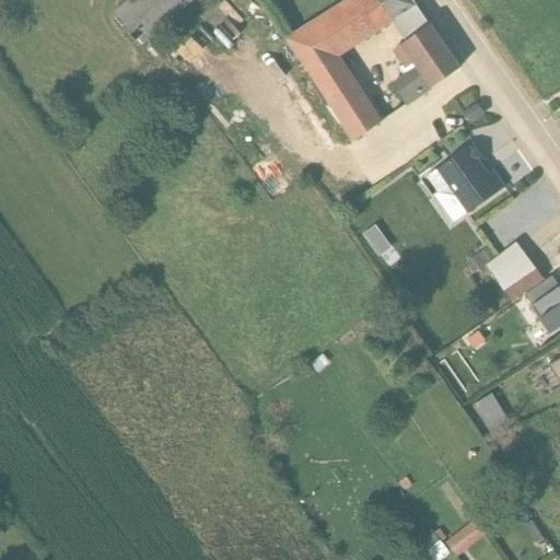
[(195,0),(127,0),(112,14),(114,16),(113,18),(139,49),(195,0)]
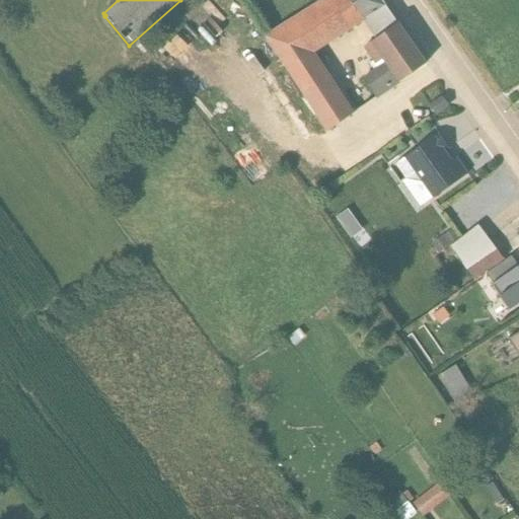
[(379,0),(321,0),(263,38),(327,132),(351,116),(352,116),(311,56),(364,21),(383,7),(383,4),(379,0)]
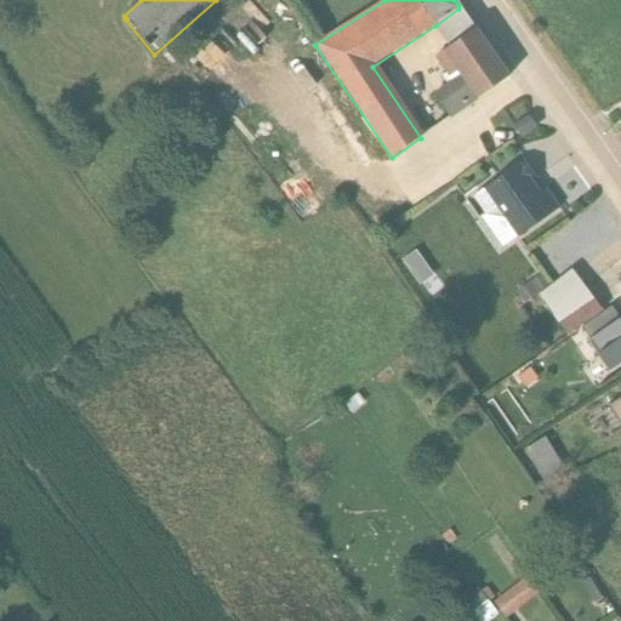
[(508,77),(460,7),(436,26),(448,47),(433,58),(445,74),(440,78),(446,85),(432,95),(446,114),(455,114),(508,77)]
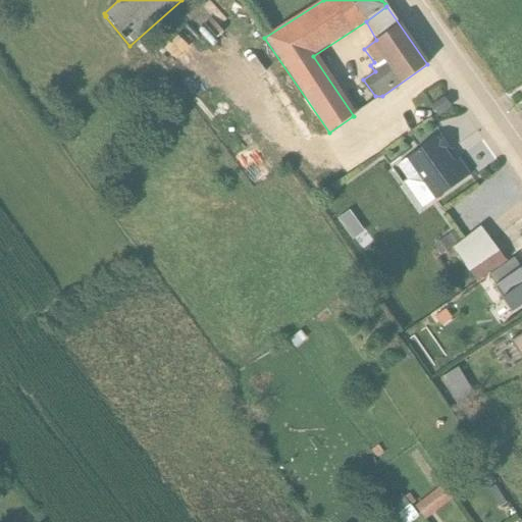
[(444,98),(431,107),(438,117),(451,108),(444,98)]
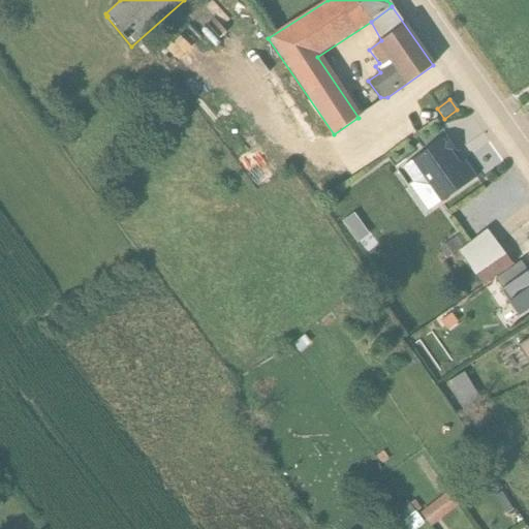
[(446,136),(402,168),(412,184),(409,186),(427,212),(440,203),(476,178),(464,160),(459,163),(454,155),(458,152),(446,136)]
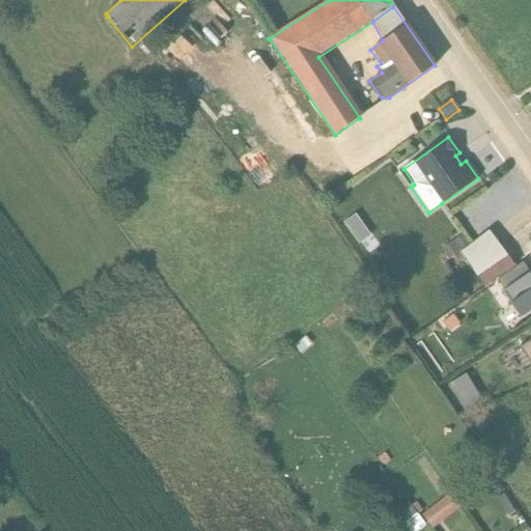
[(456,251),(485,287),(515,267),(490,232),(471,246),(462,235),(450,243),(442,250),(448,258),(456,251)]
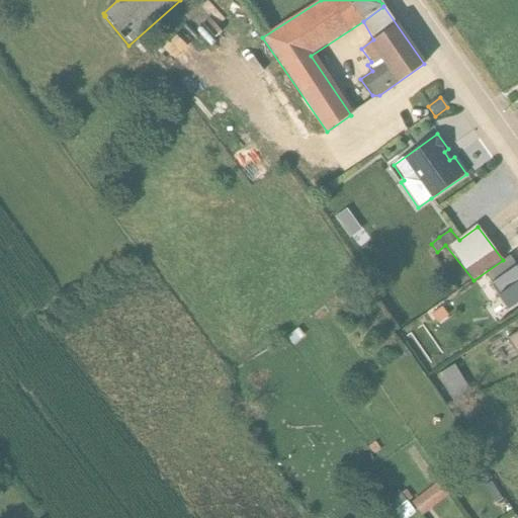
[(517,265),(491,284),(507,309),(517,300),(517,265)]
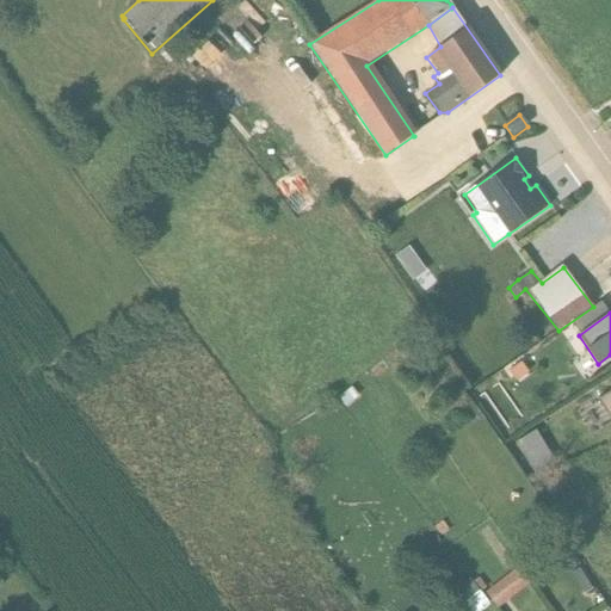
[(610,392),(598,400),(610,423),(610,421),(610,392)]
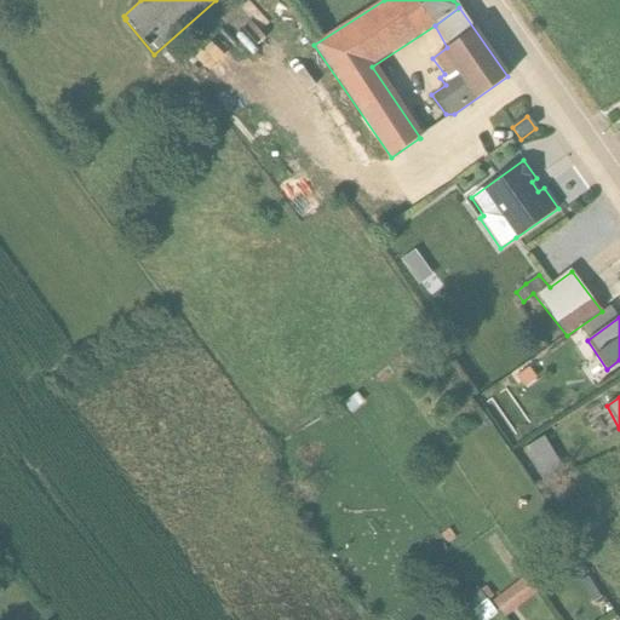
[(529,569),(495,595),(509,612),(543,585),(529,569)]
